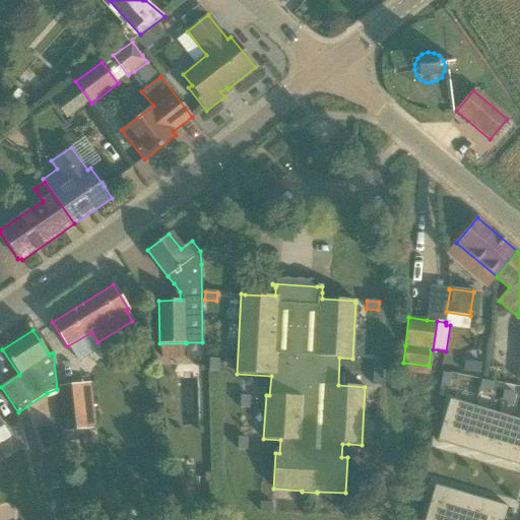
[(514,374),(513,384),(519,385),(519,346),(515,346),(511,373),(514,374)]
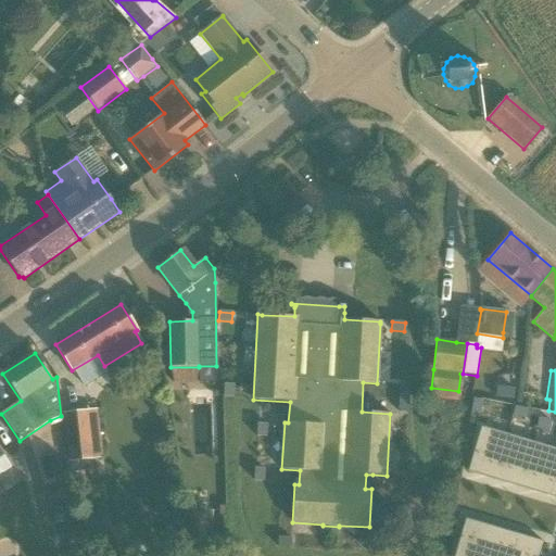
[(225,383),(224,396),(232,397),(234,384),(225,383)]
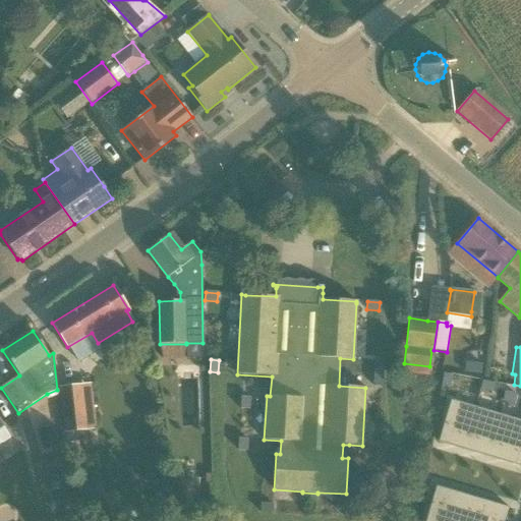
[(383,374),(384,362),(374,361),(374,373),(383,374)]
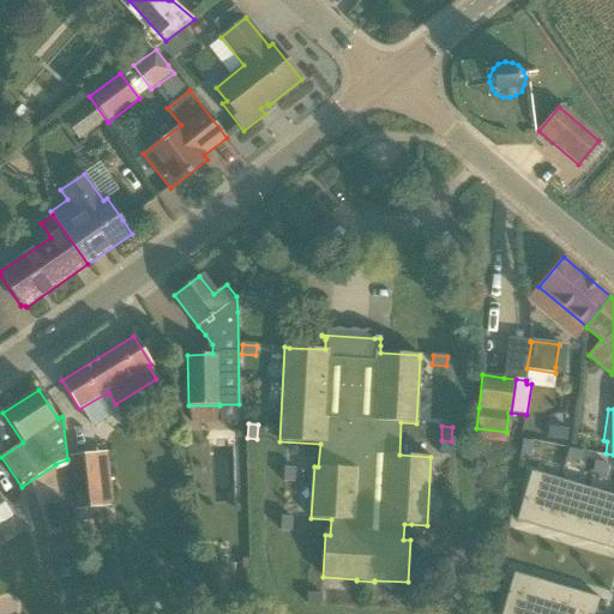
[(450,456),(451,441),(441,440),(440,456),(450,456)]
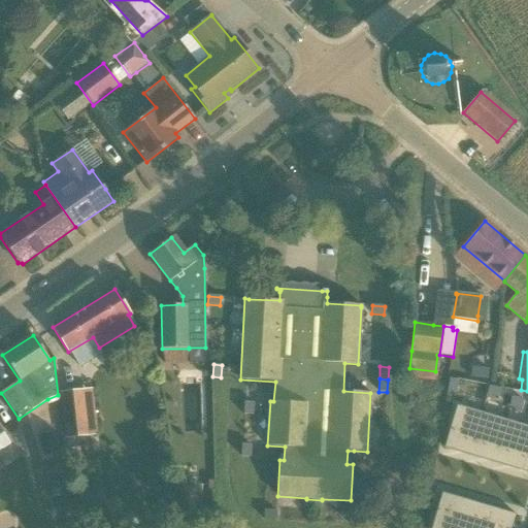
[(65,438),(88,435),(83,390),(60,393),(65,438)]
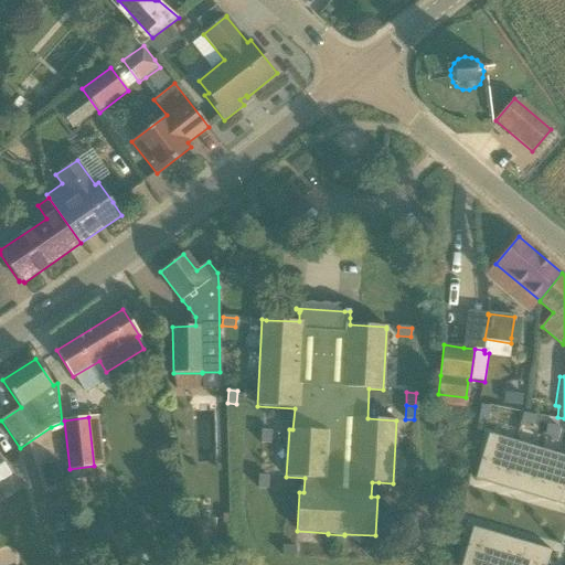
[(484,420),(472,467),(499,473),(511,427),(484,420)]
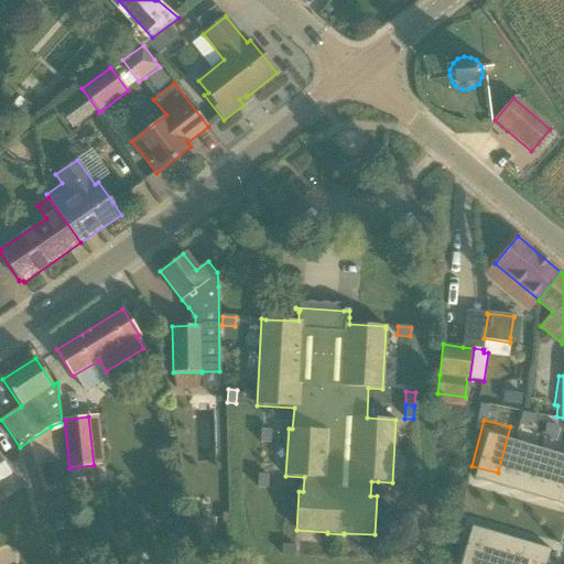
[(498,473),(523,479),(535,433),(510,426),(498,473)]
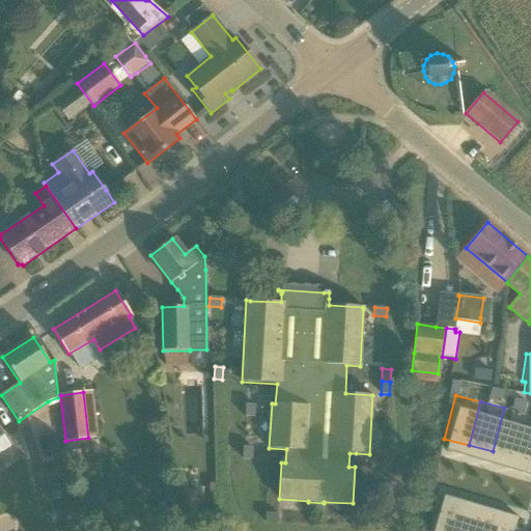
[(246,404),(245,417),(253,417),(254,404),(246,404)]
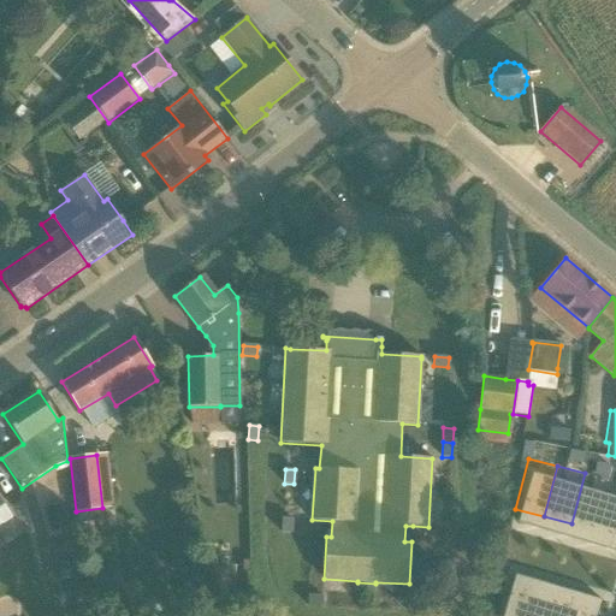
[(614,480),(585,473),(572,523),(600,531),(614,480)]
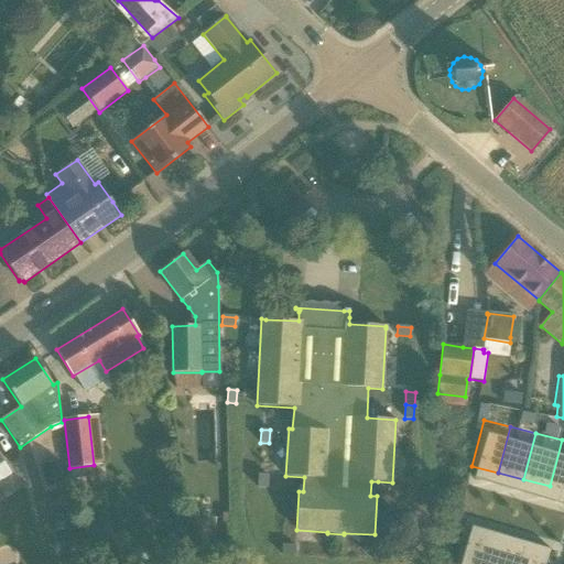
[(563,489),(563,440),(562,440),(550,486),(563,489)]
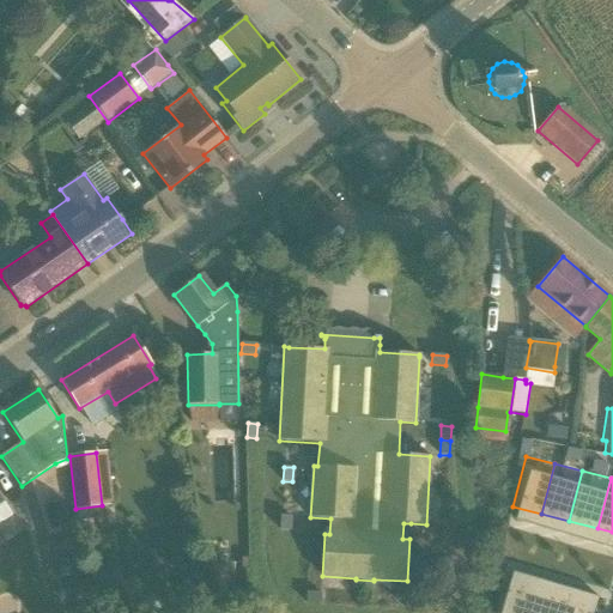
[(0,522),(12,515),(0,497),(0,522)]
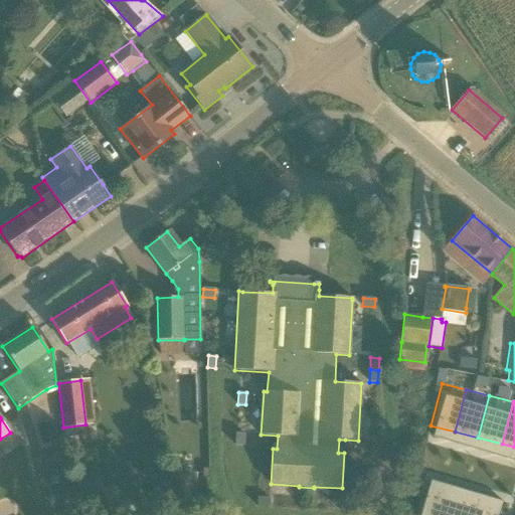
[(54,423),(38,428),(43,445),(59,440),(54,423)]
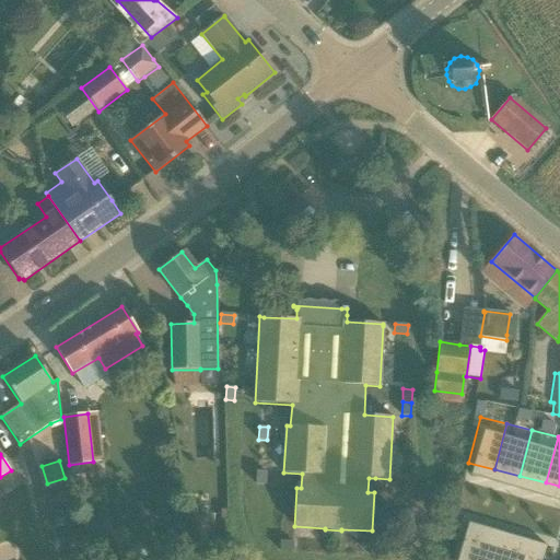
[(266,471),(257,471),(256,485),(265,485),(266,471)]
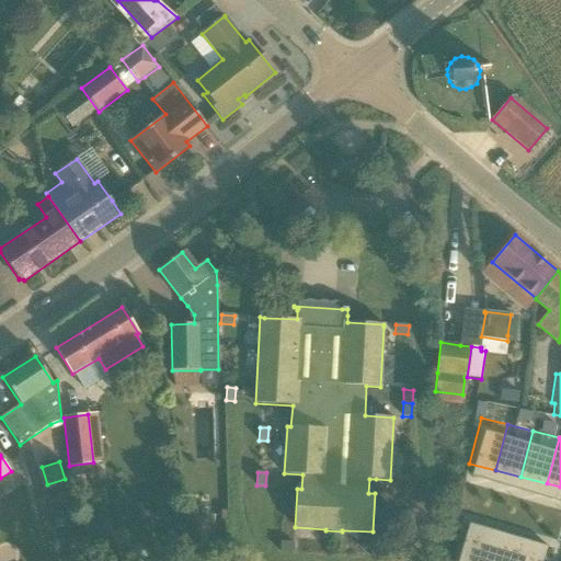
[(89,493),(88,480),(68,482),(69,494),(89,493)]
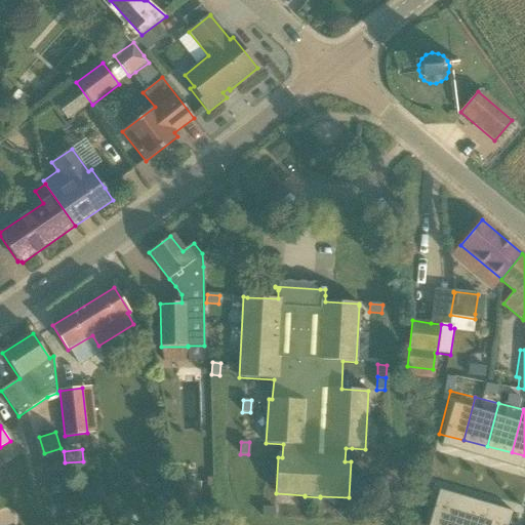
[(378,450),(378,462),(387,462),(388,450),(378,450)]
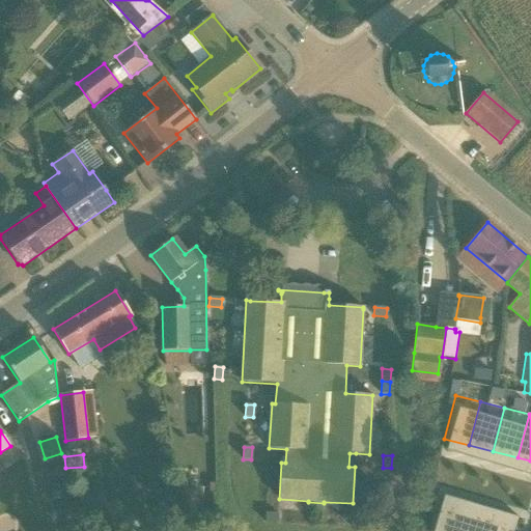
[(457,530),(463,530),(476,490),(451,482),(439,526),(457,530)]
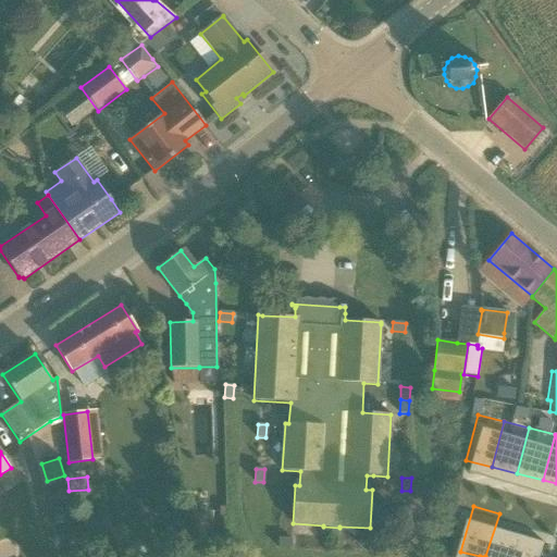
[(514,556),(524,521),(499,514),(485,556),(514,556)]
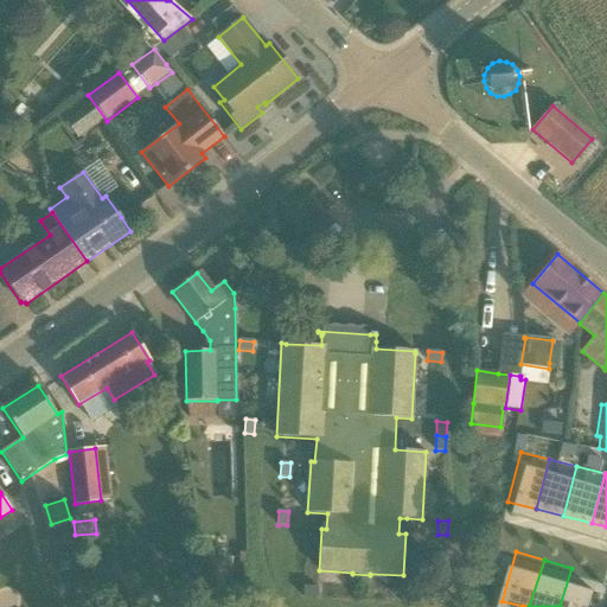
[(572,568),(560,606),(589,606),(600,576),(572,568)]
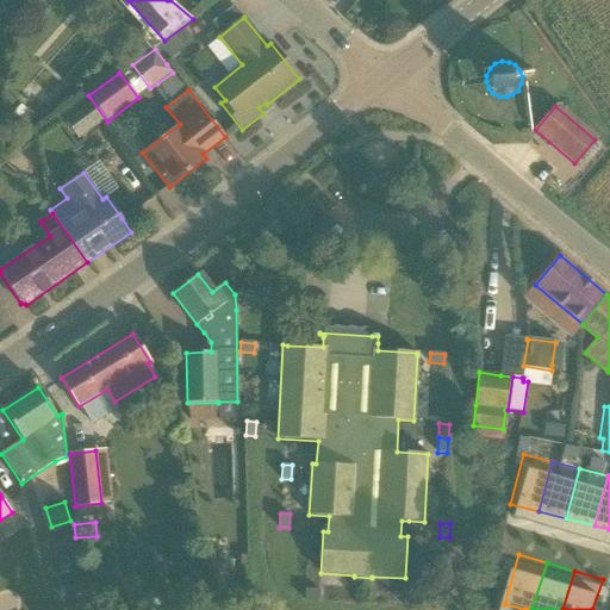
[(304,599),(319,601),(319,591),(305,590),(304,599)]
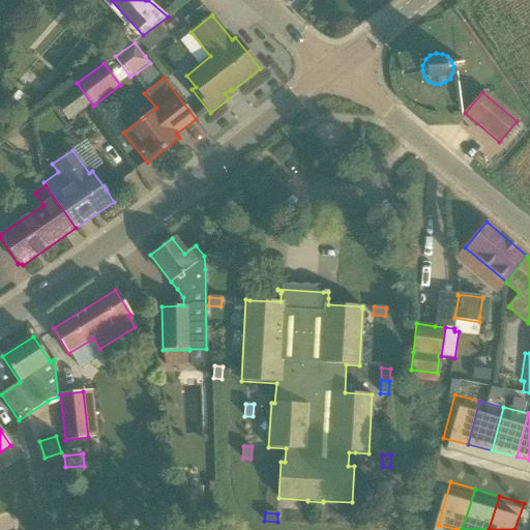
[(351,518),(351,526),(363,527),(363,519),(351,518)]
